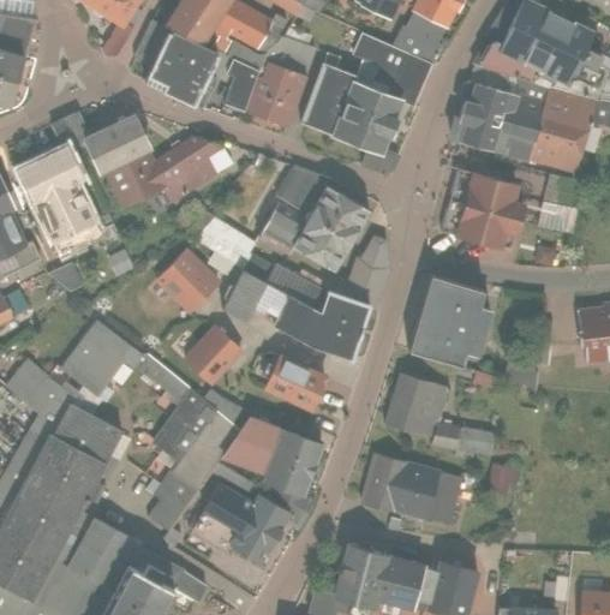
[(85,0),(131,27),(145,0),(85,0)]
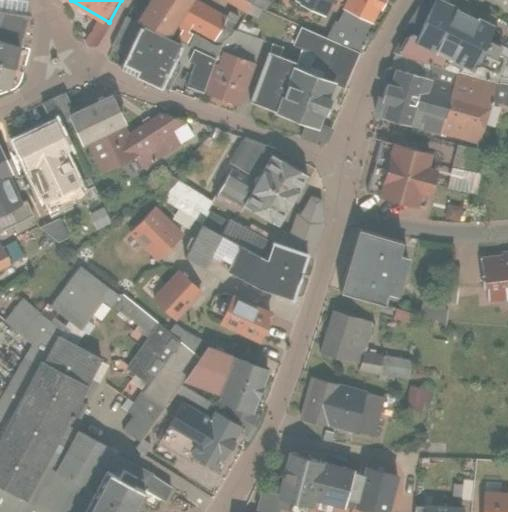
[(213,0),(151,0),(139,20),(173,34),(185,14),(216,33),(230,9),(213,0)]
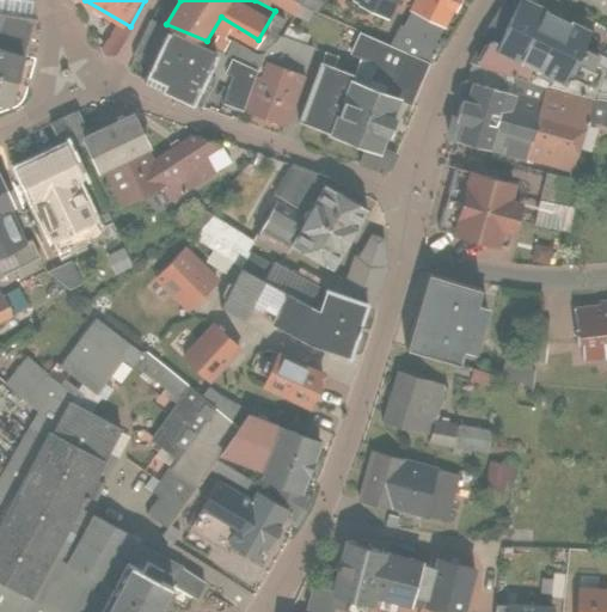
[(415,0),(412,5),(447,25),(460,0),(415,0)]
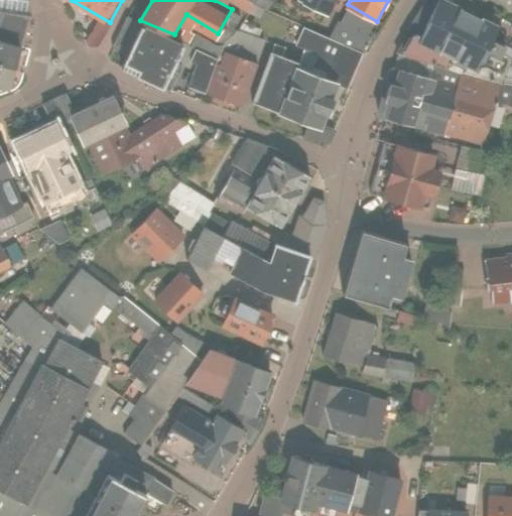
[(511,0),(482,0),(483,1),(511,15),(511,0)]
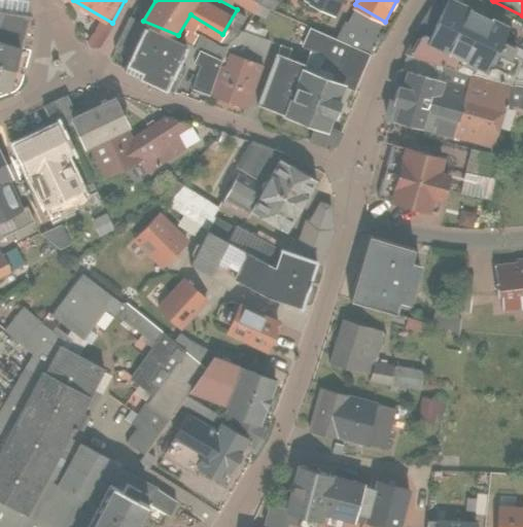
[(498,35),(433,3),(415,41),(480,72),(498,35)]
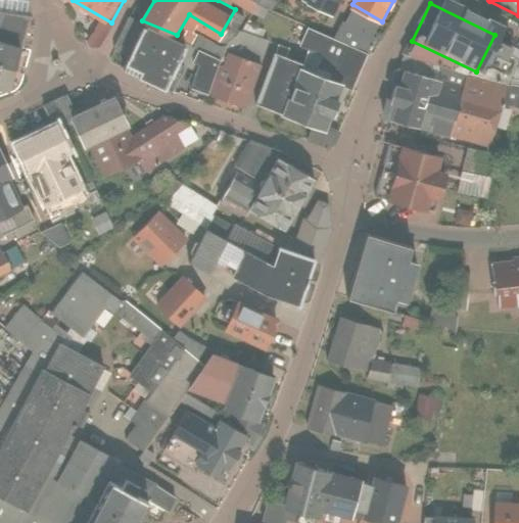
[(0,87),(9,90),(15,88),(25,56),(17,54),(27,10),(0,7),(0,87)]
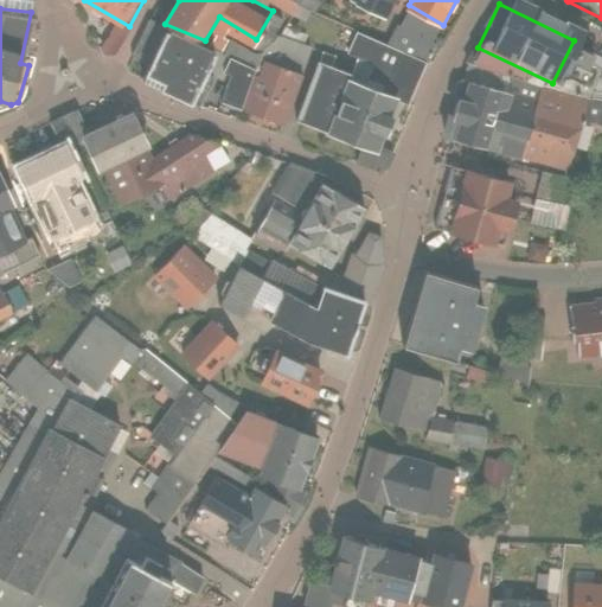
[(205,40),(165,24),(140,81),(193,103),(217,45),(205,40)]
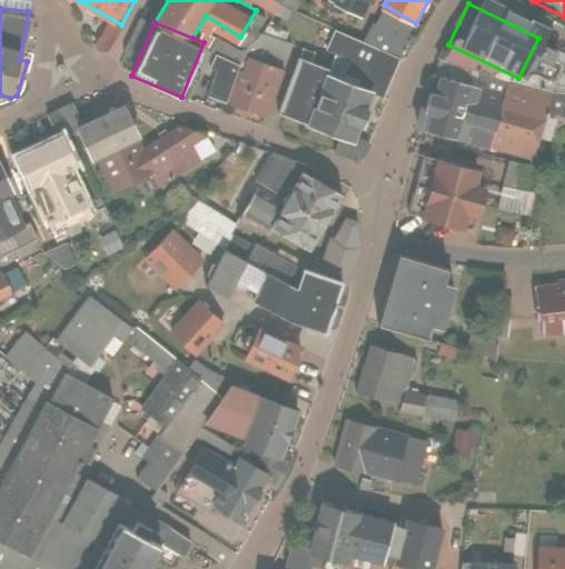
[(229,95),(273,111),(288,69),(299,38),(257,22),(229,95)]
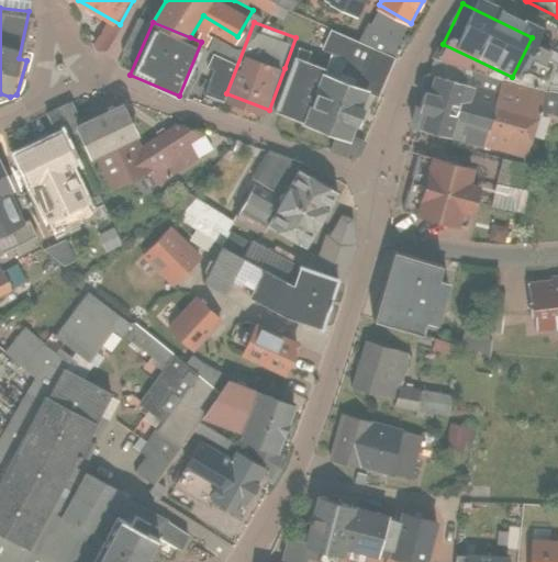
[(327,47),(315,79),(368,100),(380,104),(403,43),(370,30),(359,59),(327,47)]
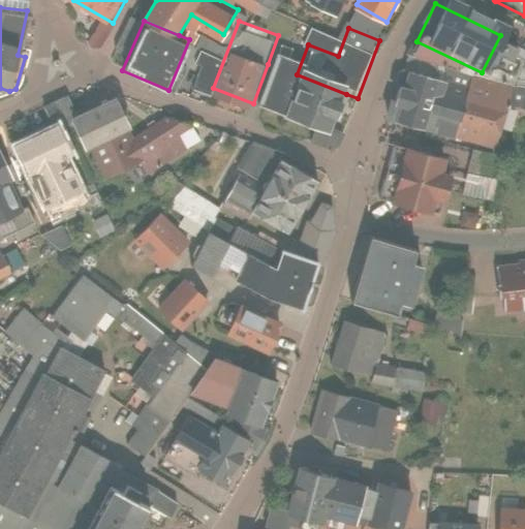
[(524,53),(515,76),(524,79),(524,53)]
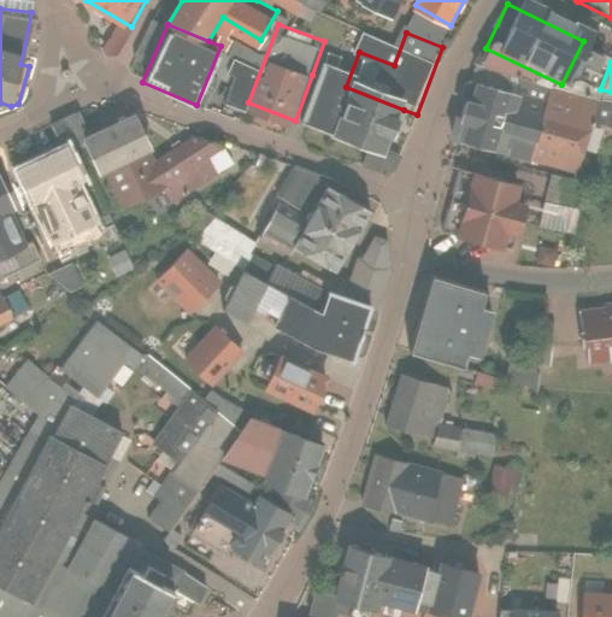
[(237,63),(223,101),(245,109),(259,70),(237,63)]
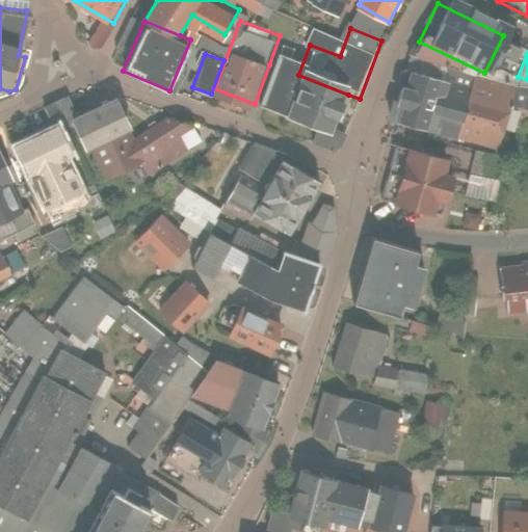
[(501,108),(527,113),(527,91),(407,63),(390,126),(483,152),(501,108)]
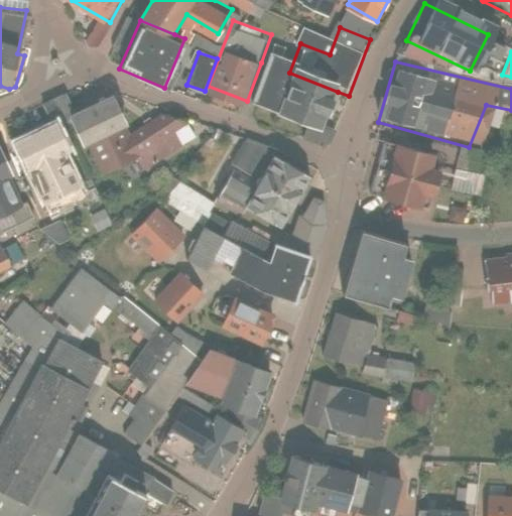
[(261,62),(247,101),(323,129),(338,92),(289,73),(261,62)]
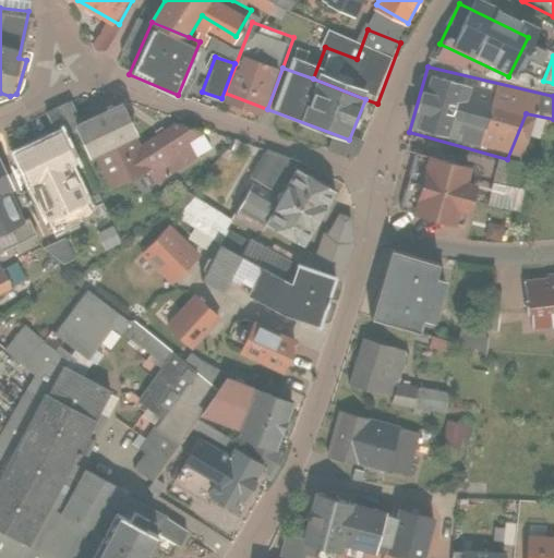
[(120,102),(72,126),(88,159),(93,157),(132,137),(137,135),(120,102)]
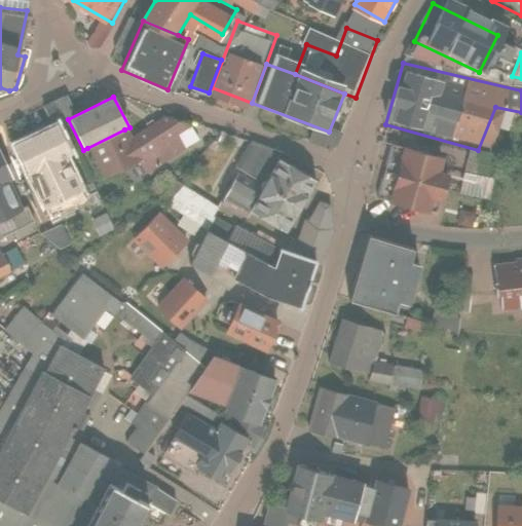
[(124,129),(87,148),(102,176),(140,154),(150,172),(184,154),(175,141),(193,129),(173,116),(127,137),(124,129)]
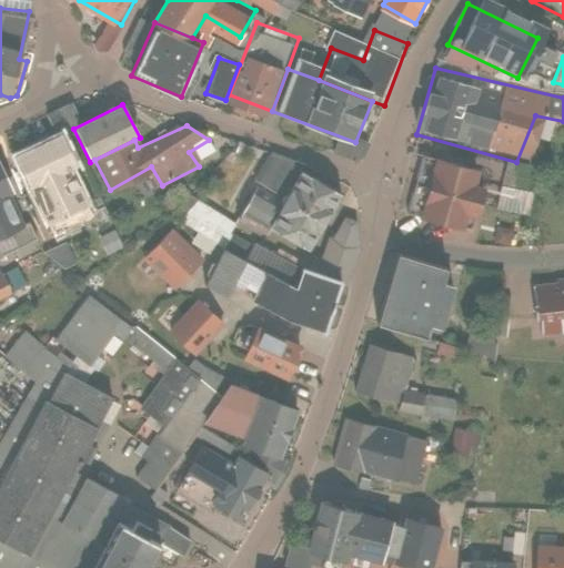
[(58,137),(12,159),(44,227),(48,225),(57,245),(97,229),(89,211),(71,172),(74,171),(58,137)]
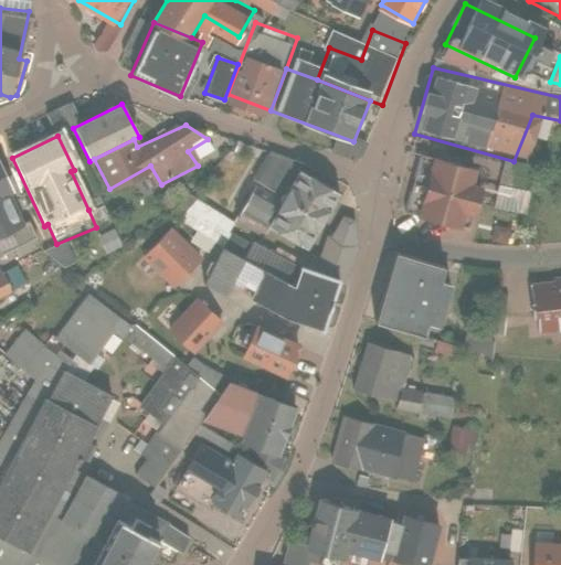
[(264,240),(268,230),(314,254),(352,192),(311,168),(264,155),(228,216),(236,222),(264,240)]
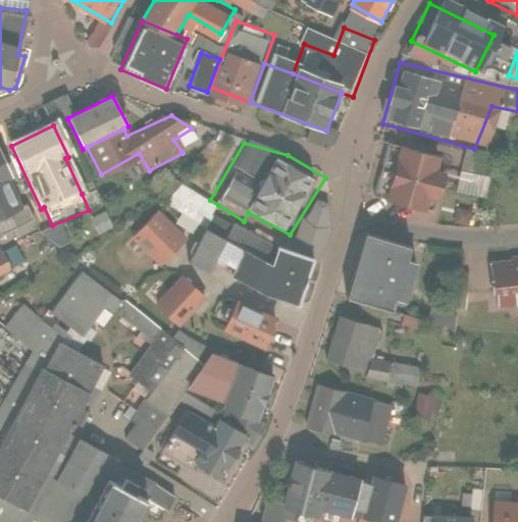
[(426,154),(387,145),(381,167),(377,184),(373,202),(412,211),(416,198),(429,201),(434,181),(420,178),(426,154)]
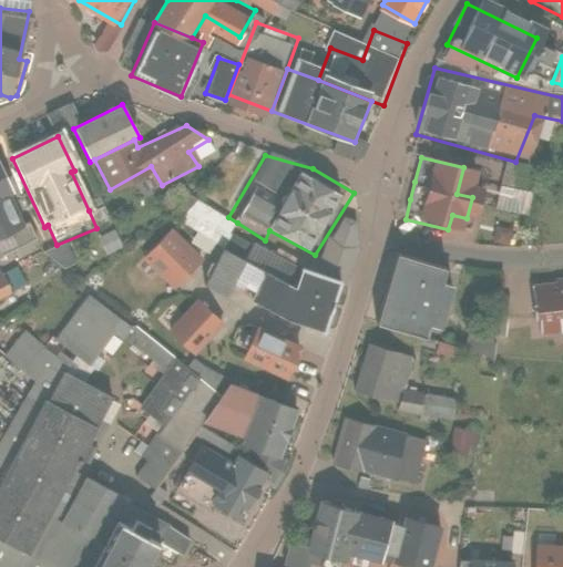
[(0,301),(28,287),(20,274),(7,280),(0,267),(0,264),(3,263),(42,245),(32,225),(18,232),(3,200),(13,196),(0,167),(0,301)]
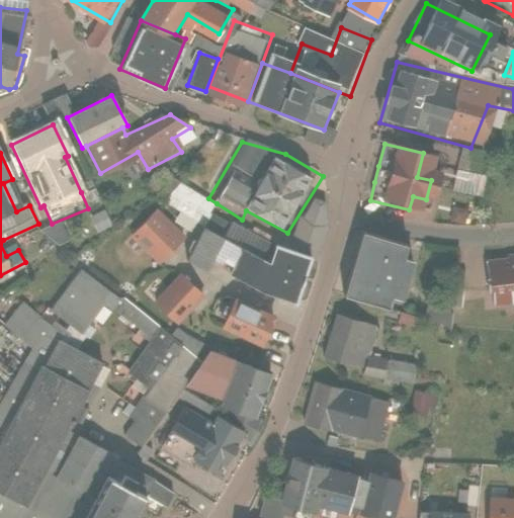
[(208,198),(180,181),(168,201),(203,224),(217,203),(208,198)]
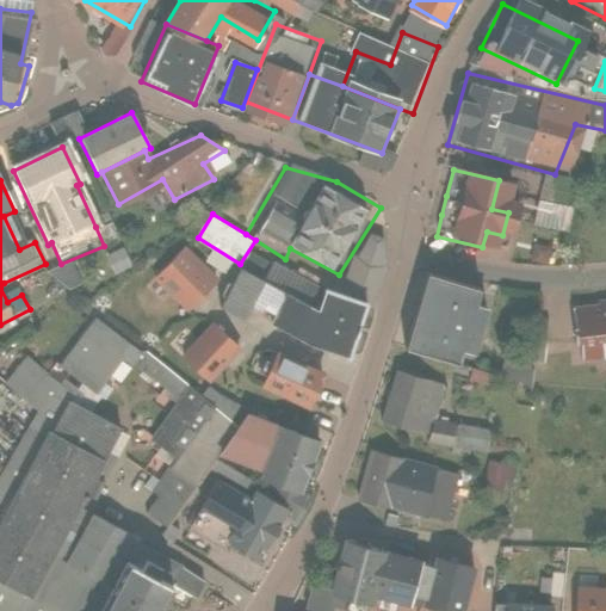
[(364,239),(336,297),(366,307),(378,271),(375,240),(364,239)]
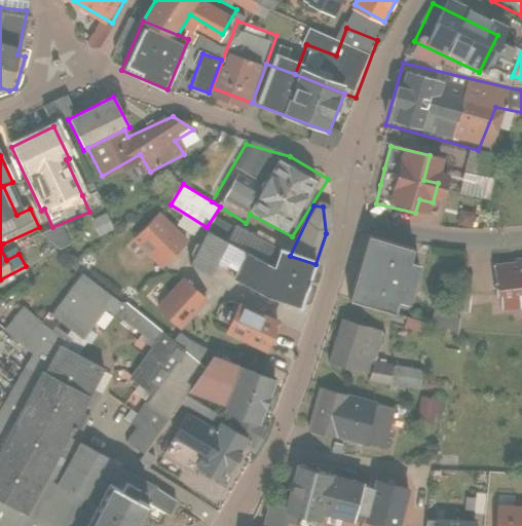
[(161,209),(137,233),(168,262),(191,237),(161,209)]
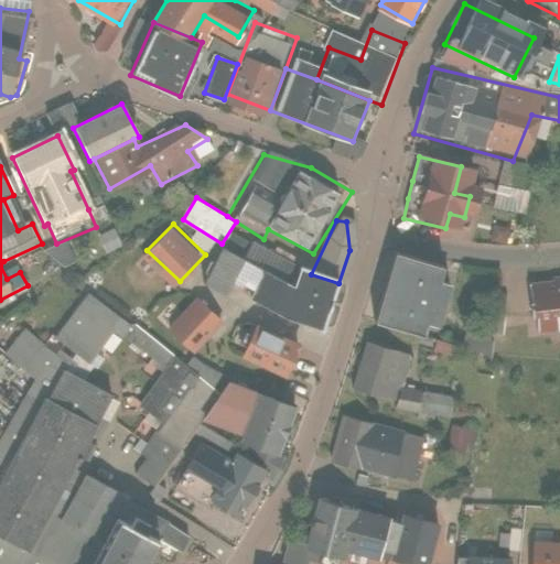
[(114,230),(100,235),(106,250),(119,246),(114,230)]
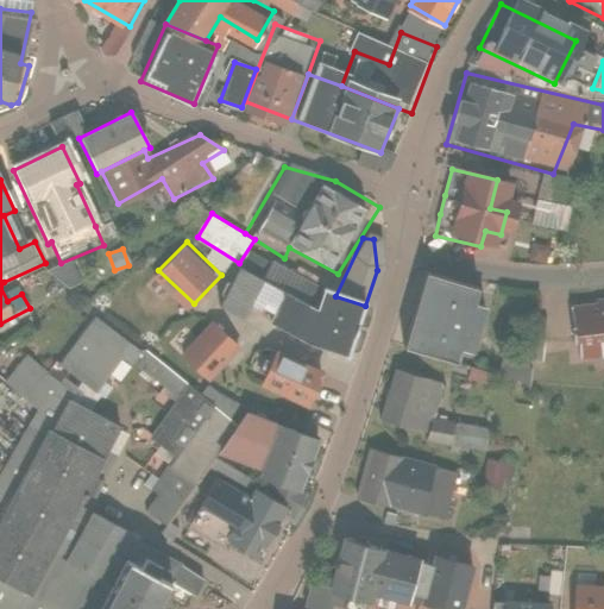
[(275,313),(284,292),(241,267),(221,306),(244,316),(253,301),(275,313)]
